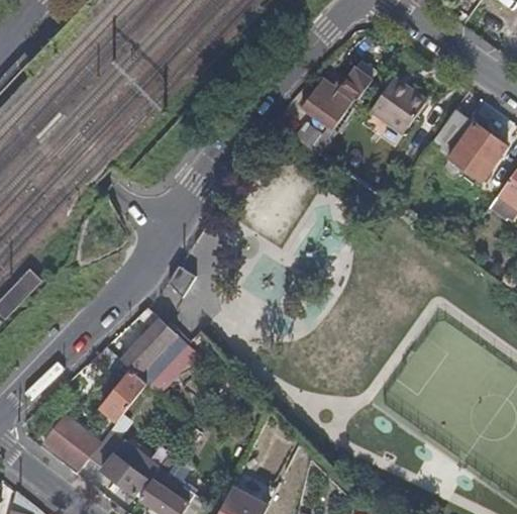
[(461,0),(450,15),(461,23),(471,11),(479,0),(461,0)]
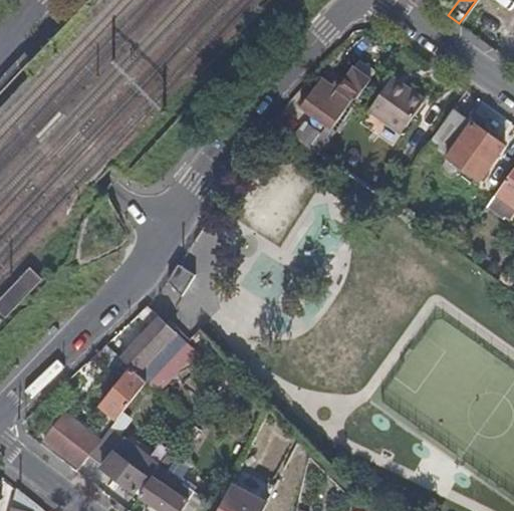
[(320,76),(298,104),(328,126),(363,81),(349,70),(335,88),(320,76)]
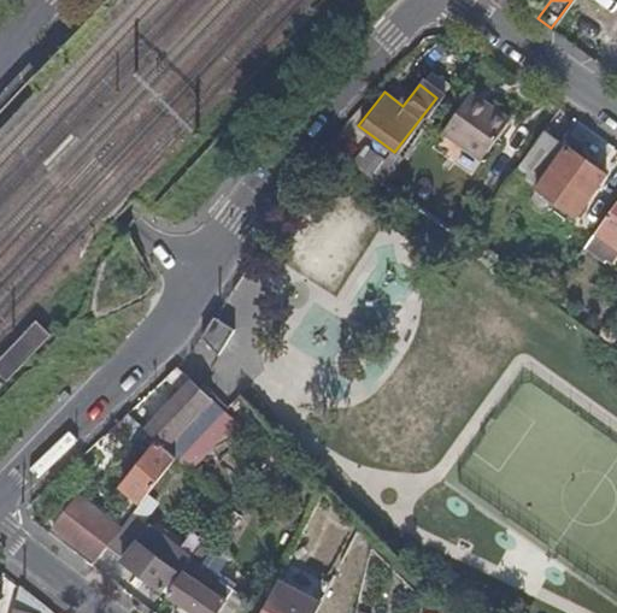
[(481,160),(512,118),(487,100),(485,104),(471,94),(444,130),(481,160)]
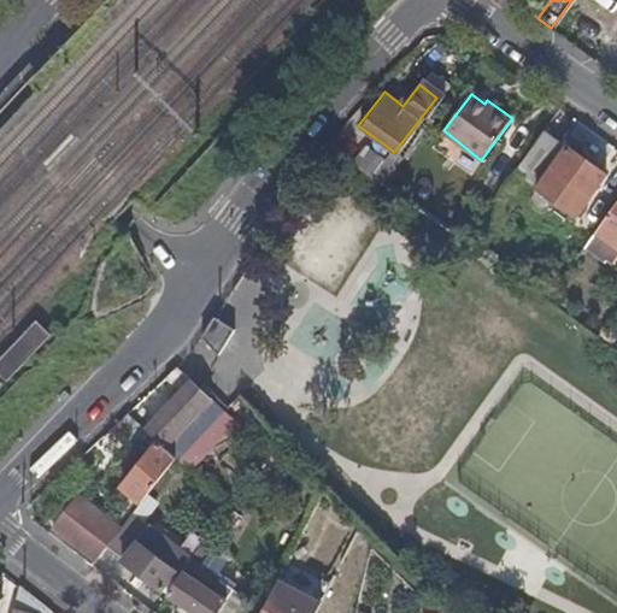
[(610,176),(545,129),(516,170),(581,216),(610,176)]
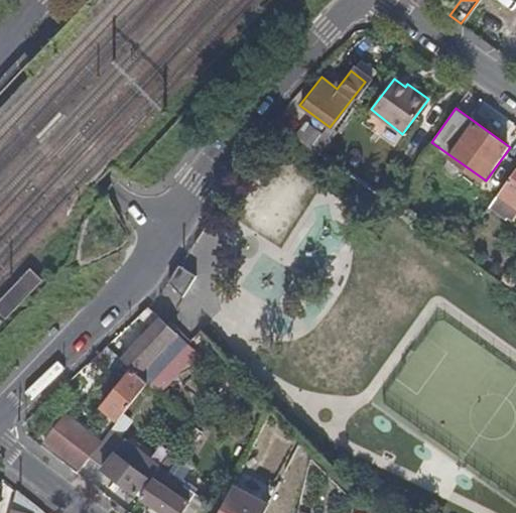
[(299,118),(289,132),(319,153),(330,139),(299,118)]
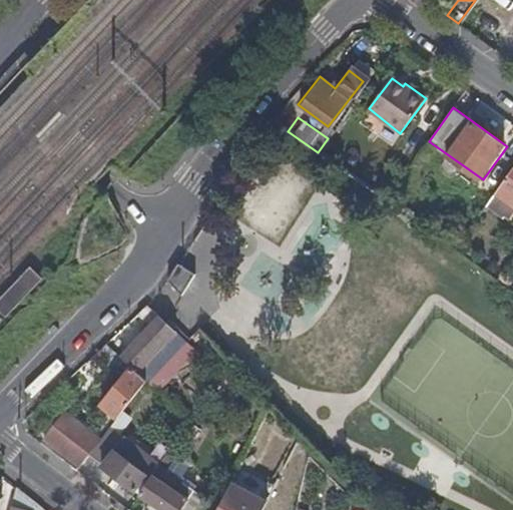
[(512,163),(495,190),(512,202),(512,163)]
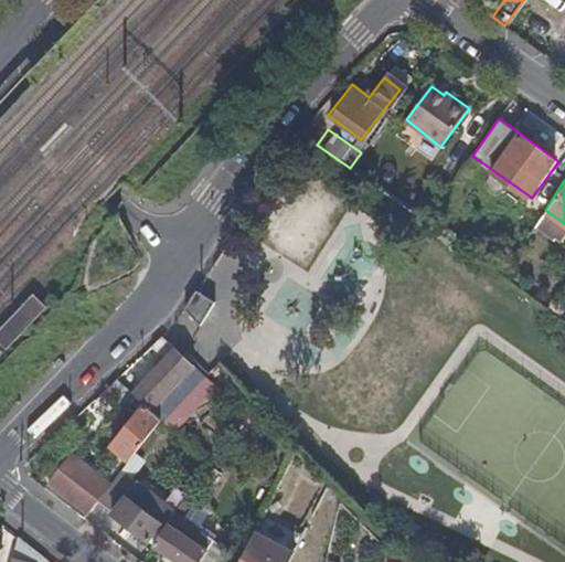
[(194,287),(182,305),(196,321),(211,299),(194,287)]
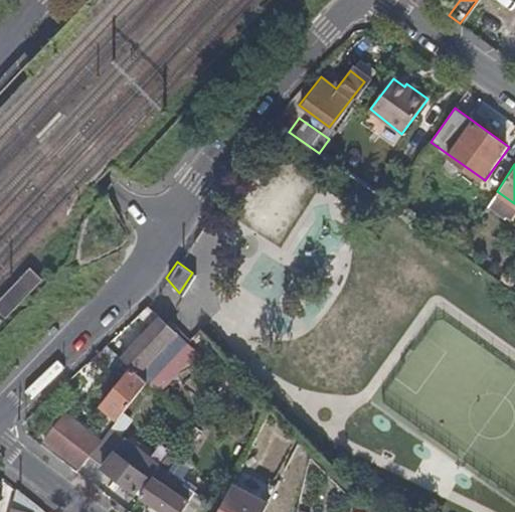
[(0,315),(2,317),(38,279),(24,266),(0,292),(0,315)]
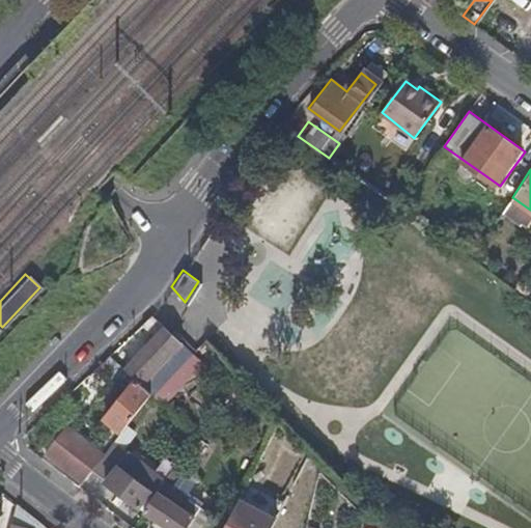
[(151,335),(123,369),(134,380),(149,393),(159,401),(198,356),(197,355),(148,313),(139,323),(151,335)]
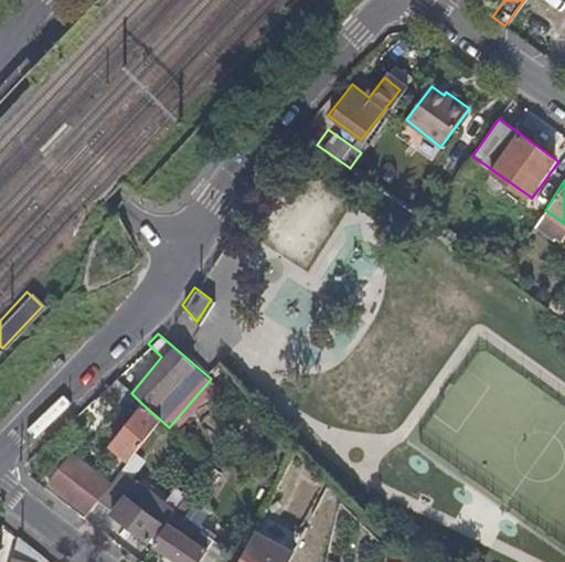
[(159,419),(142,404),(135,414),(119,433),(112,444),(129,458),(159,419)]
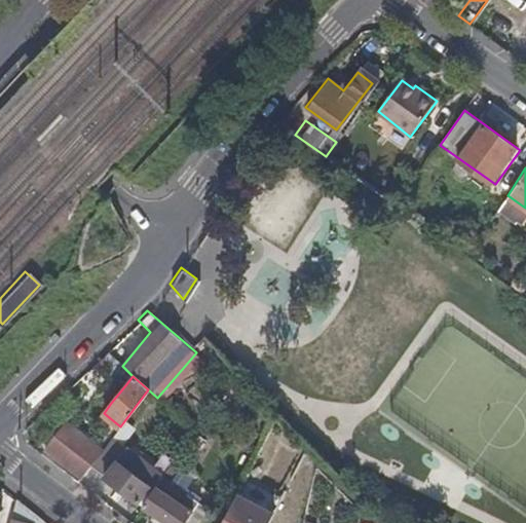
[(105,398),(111,403),(125,385),(119,380),(105,398)]
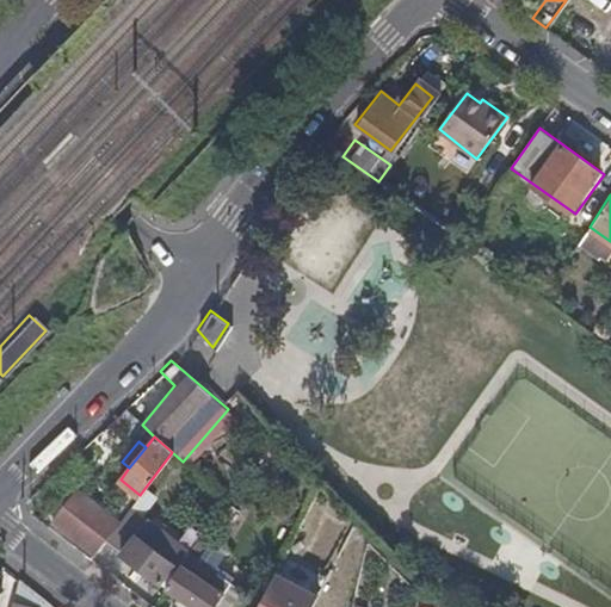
[(90,553),(113,522),(72,495),(50,524),(90,553)]
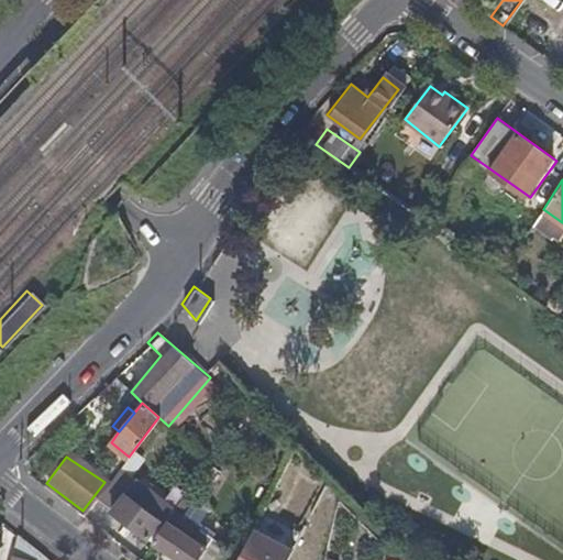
[(119,470),(96,501),(146,537),(169,506),(119,470)]
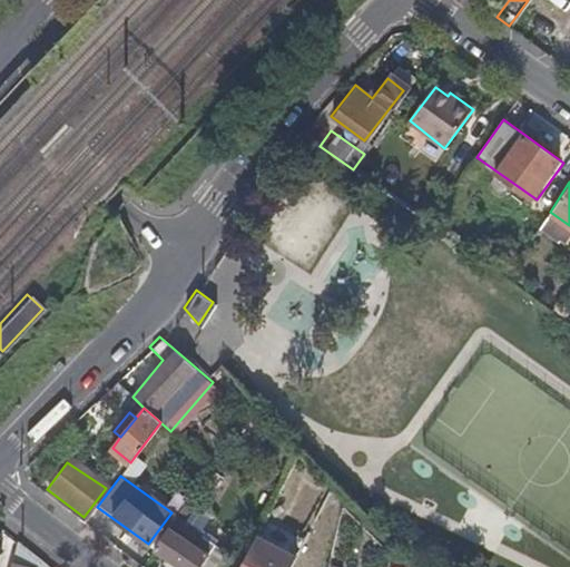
[(186,498),(153,548),(178,566),(198,566),(207,557),(206,555),(213,545),(200,535),(193,545),(186,540),(194,529),(183,521),(194,505),(186,498)]
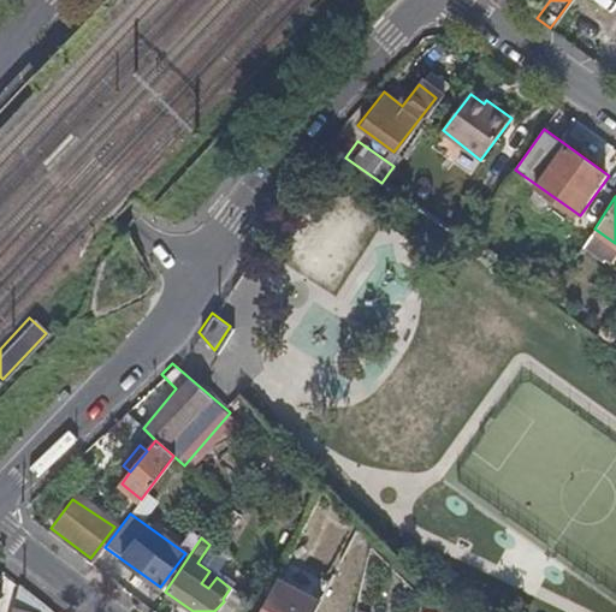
[(276,577),(256,611),(311,611),(318,599),(276,577)]
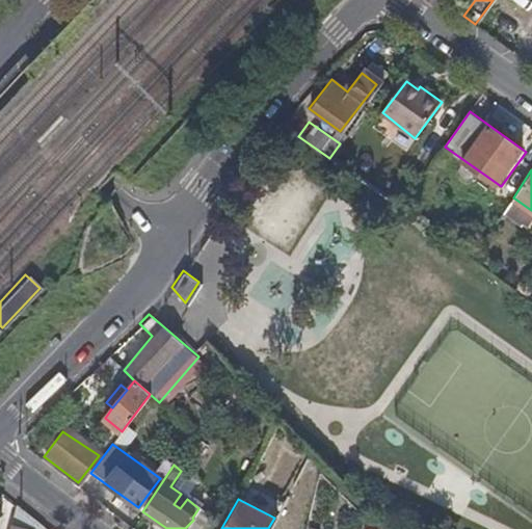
[(27,513),(18,506),(11,528),(26,528),(24,528),(27,513)]
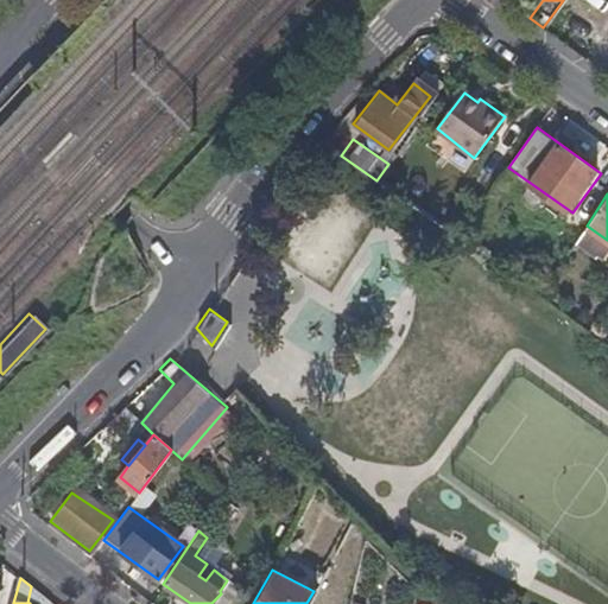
[(44,603),(48,599),(31,586),(27,603),(30,603),(44,603)]
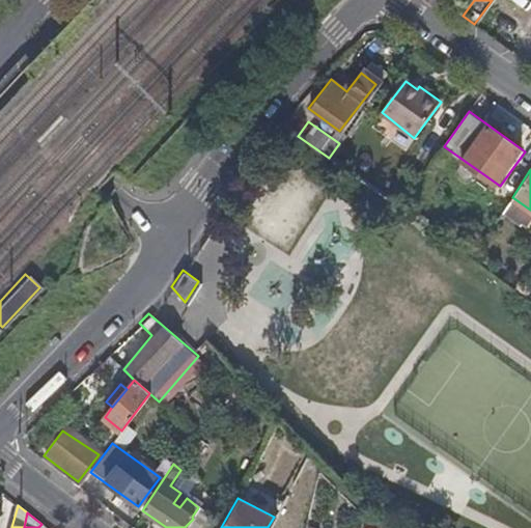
[(383,527),(371,516),(363,527),(364,527),(383,527)]
